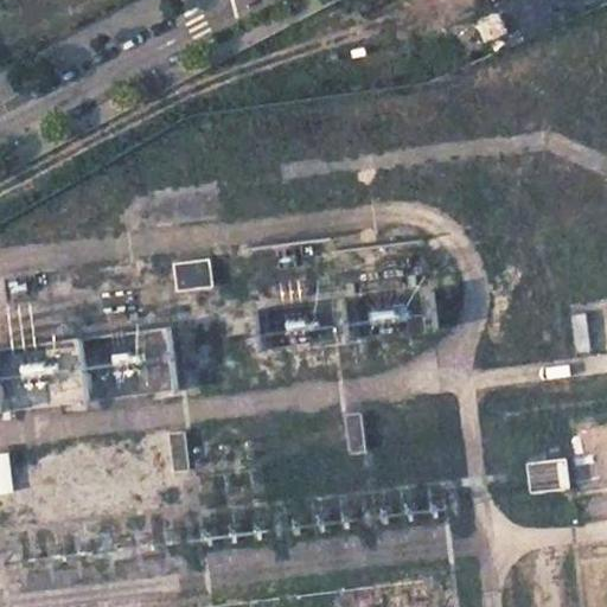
[(211,256),(176,260),(179,287),(213,283),(211,256)]
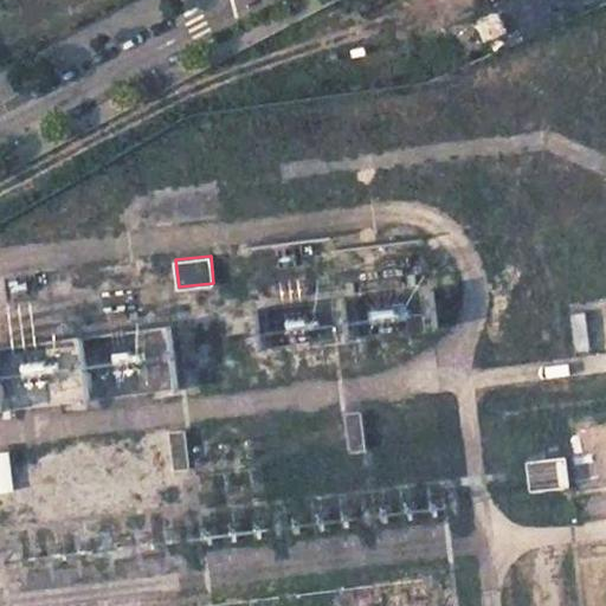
[(0,400),(1,410),(176,388),(169,323),(0,343),(0,400)]
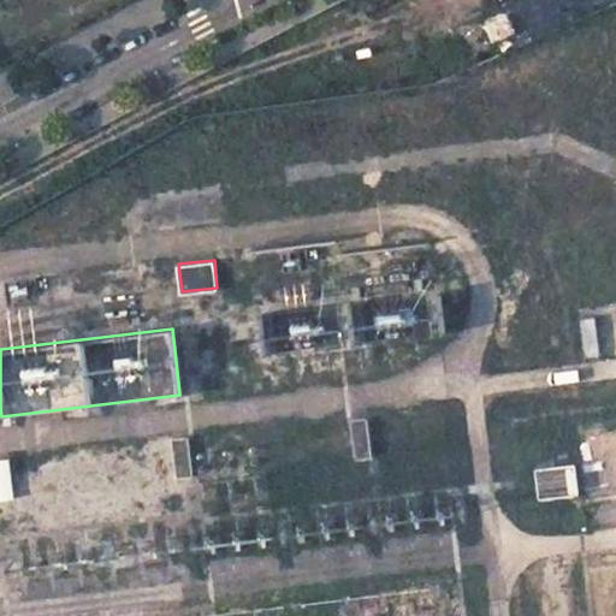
[(368,415),(351,416),(356,456),(373,454),(368,415)]
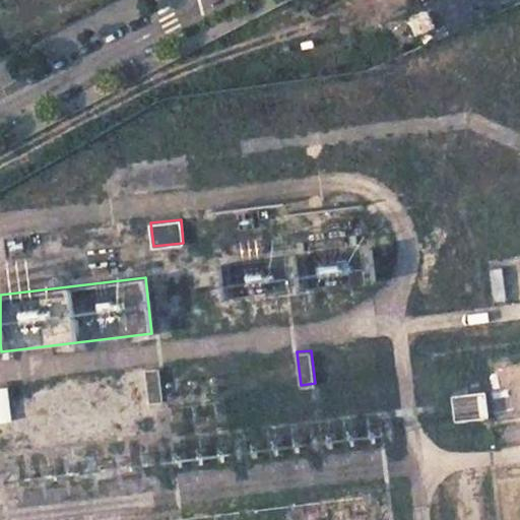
[(160,366),(147,368),(151,400),(166,399),(160,366)]
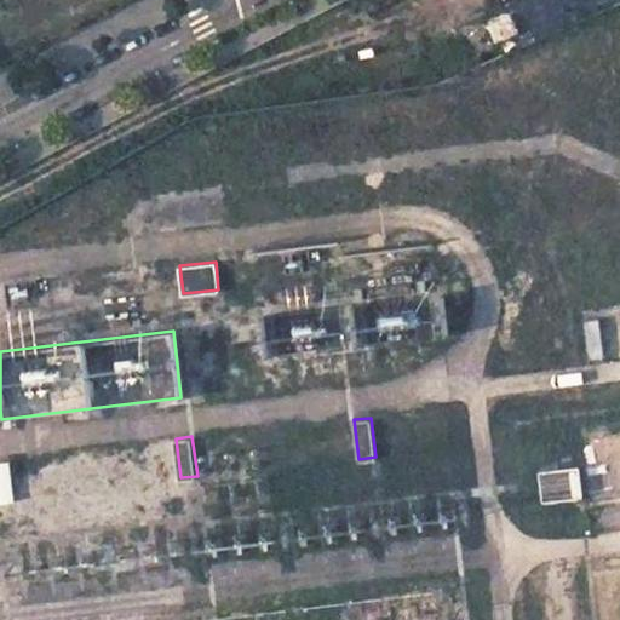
[(0,504),(16,501),(11,461),(0,463),(0,504)]
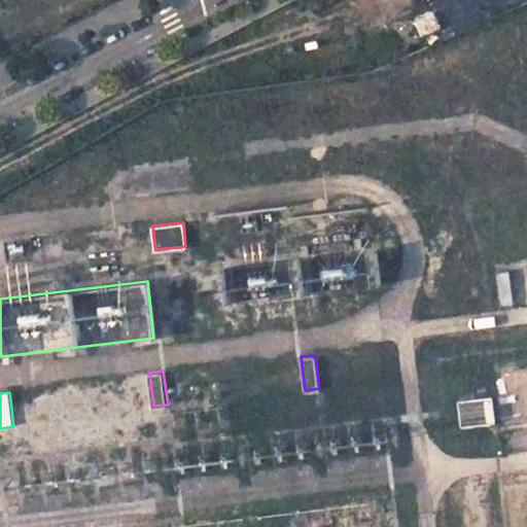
[(493,396),(459,401),(462,427),(496,422),(493,396)]
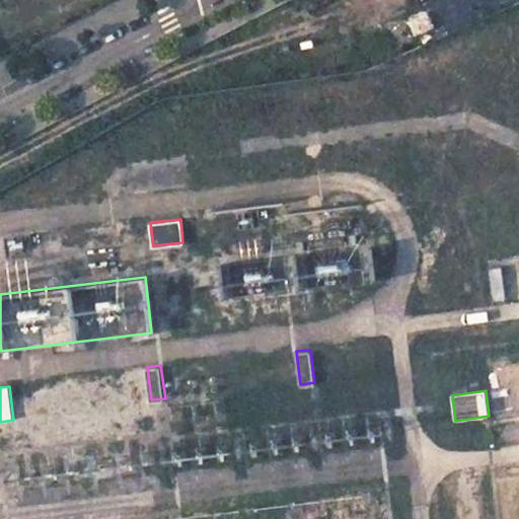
All buildings are outlined.
